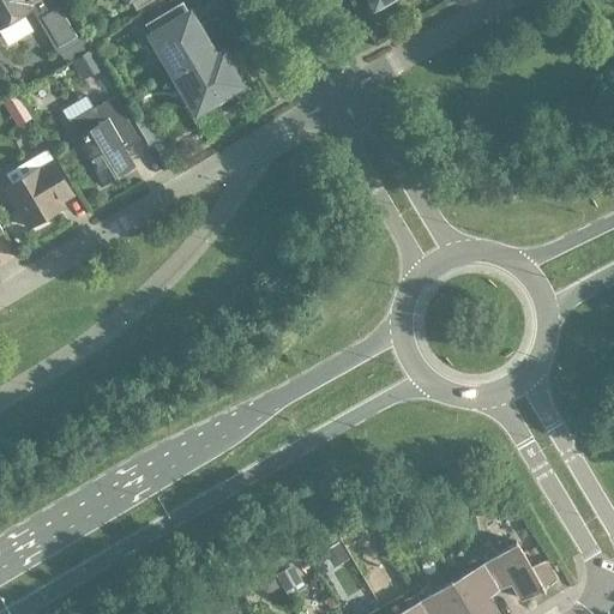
[(0,0),(0,26),(31,8),(58,54),(60,53),(80,41),(77,36),(55,0),(0,0)]
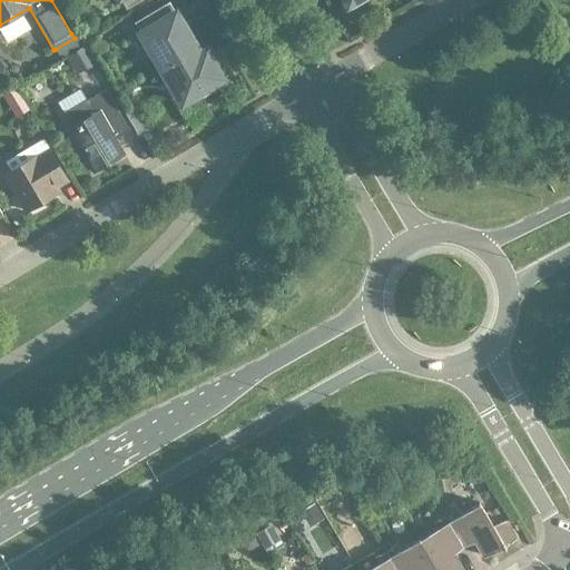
[(345,0),(351,9),(366,0),(345,0)]
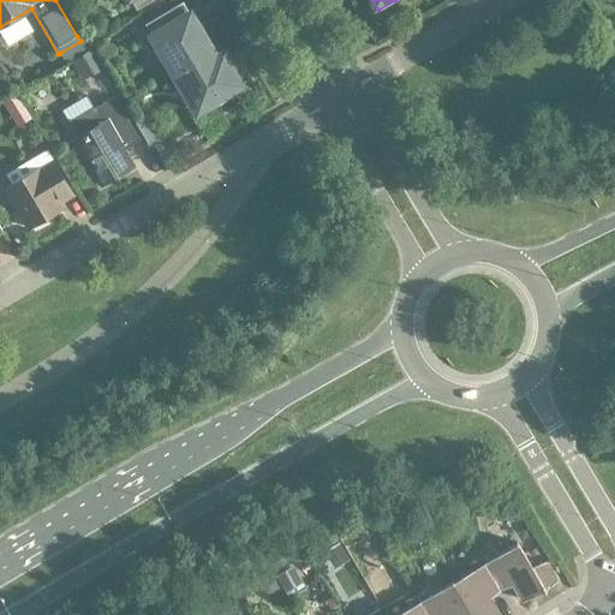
[(145,24),(174,73),(212,51),(183,1),(145,24)]
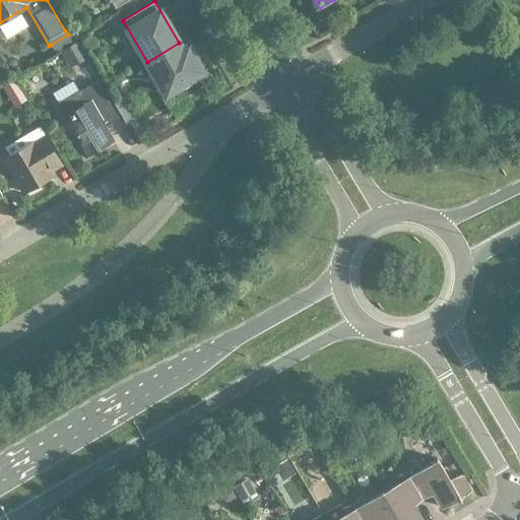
[(85,19),(74,25),(79,34),(90,26),(85,19)]
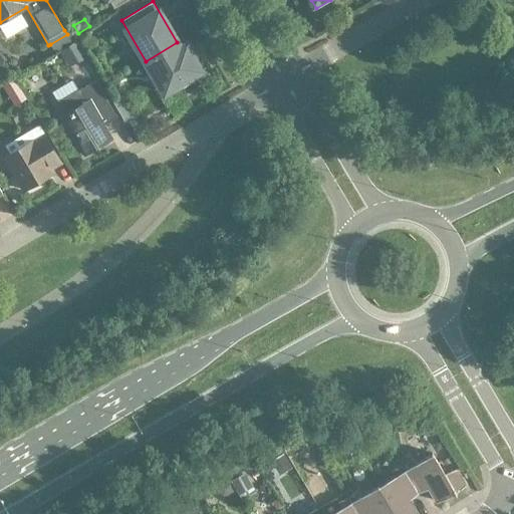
[(76,39),(68,27),(64,30),(67,34),(50,44),(54,52),(76,39)]
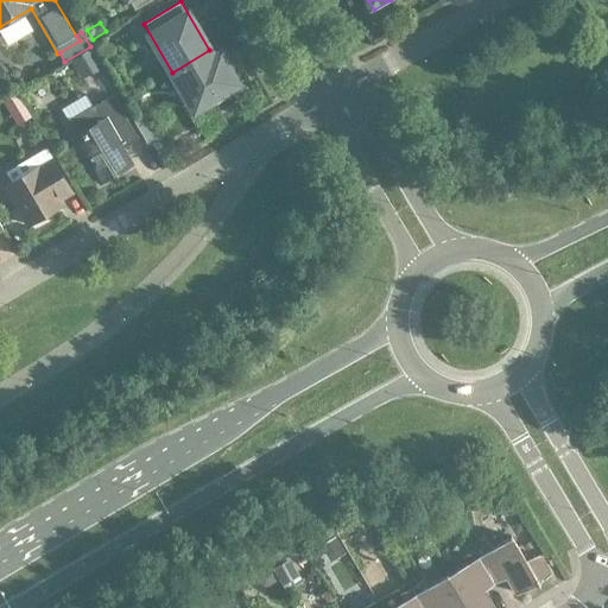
[(90,48),(68,61),(76,73),(97,59),(90,48)]
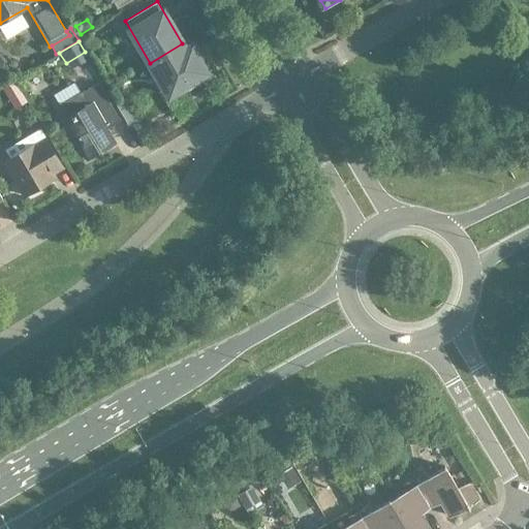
[(186,50),(182,43),(150,63),(169,95),(187,86),(189,90),(211,76),(192,45),(186,50)]
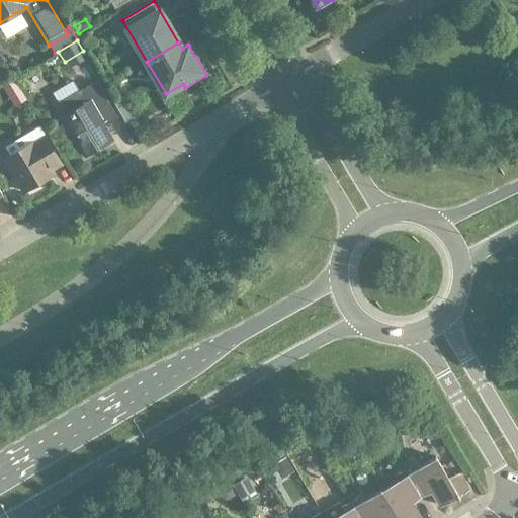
[(62,117),(85,156),(112,140),(95,109),(108,102),(96,81),(59,103),(66,115),(62,117)]
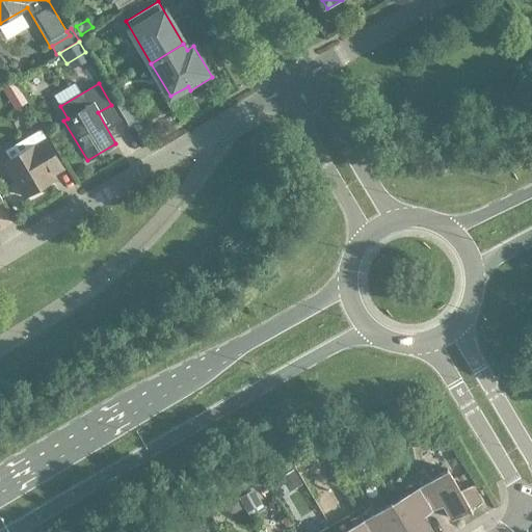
[(130,97),(117,104),(130,126),(142,118),(130,97)]
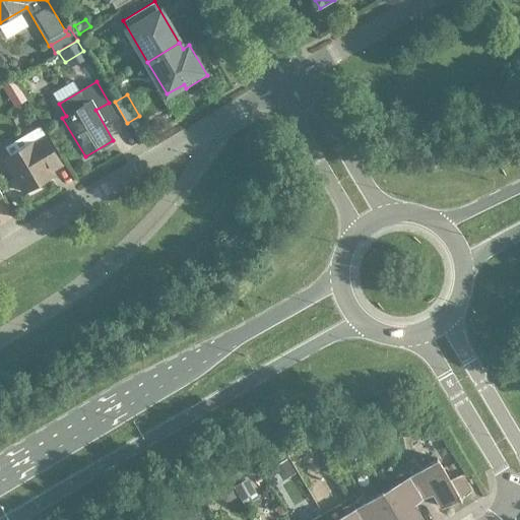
[(5,159),(24,192),(53,176),(48,167),(59,159),(40,127),(27,134),(33,143),(5,159)]
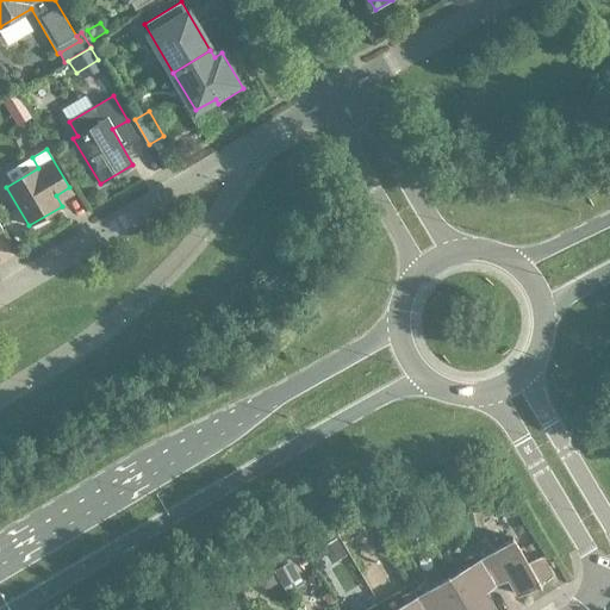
[(466,530),(475,528),(472,514),(462,516),(466,530)]
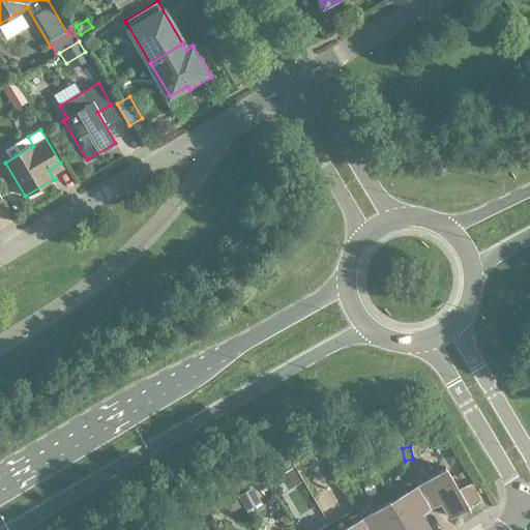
[(423,471),(414,479),(429,503),(439,497),(450,517),(469,508),(469,509),(470,509),(470,508),(479,500),(470,483),(458,489),(445,466),(444,467),(444,468),(429,477),(423,471)]
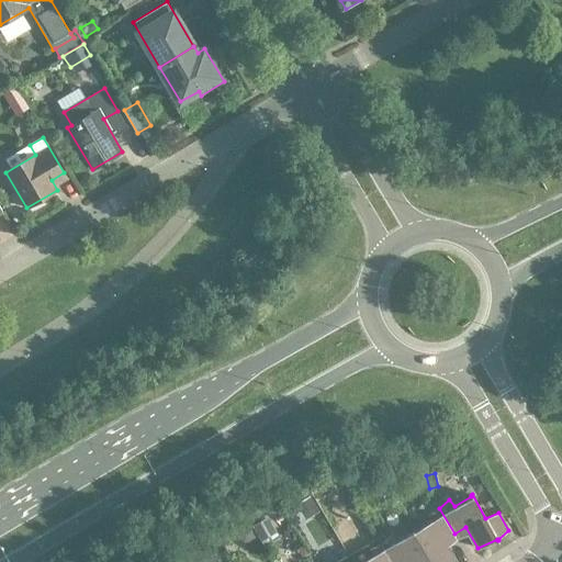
[(454,534),(439,508),(427,513),(430,520),(414,530),(413,529),(413,530),(431,561),(453,561),(456,561),(444,540),(454,534)]
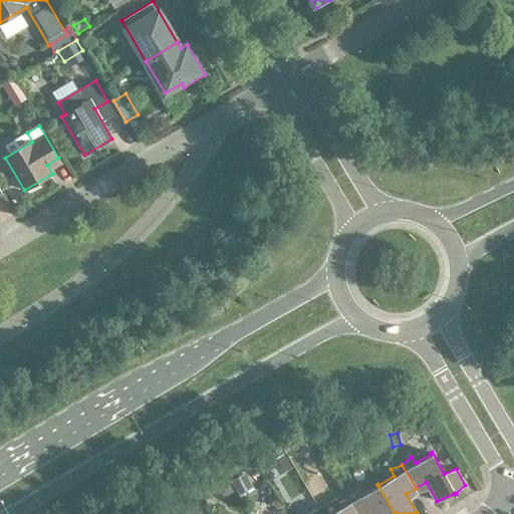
[(395,513),(377,485),(376,485),(377,486),(361,495),(357,489),(348,497),(357,513),(395,513)]
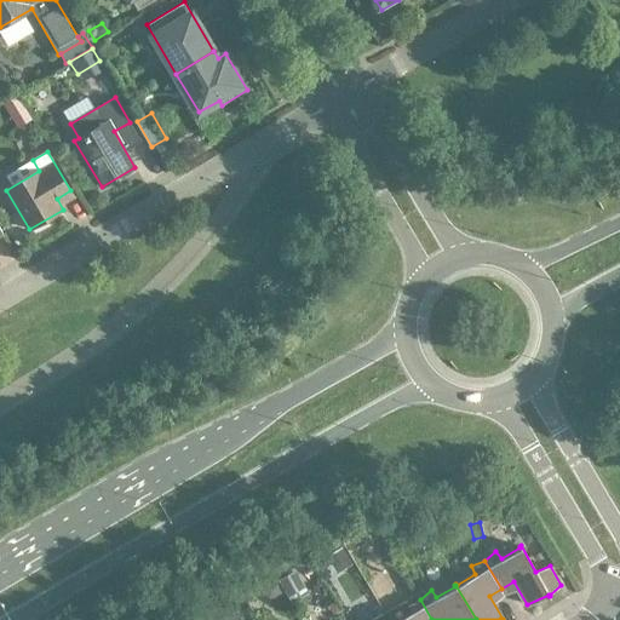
[(431,619),(420,600),(407,604),(405,600),(384,612),(388,619),(431,619)]
